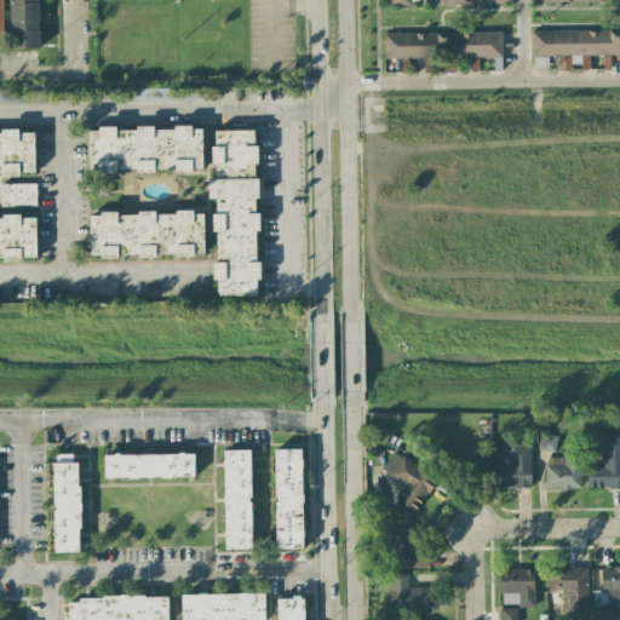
[(38,0),(10,0),(11,49),(39,49),(38,0)]
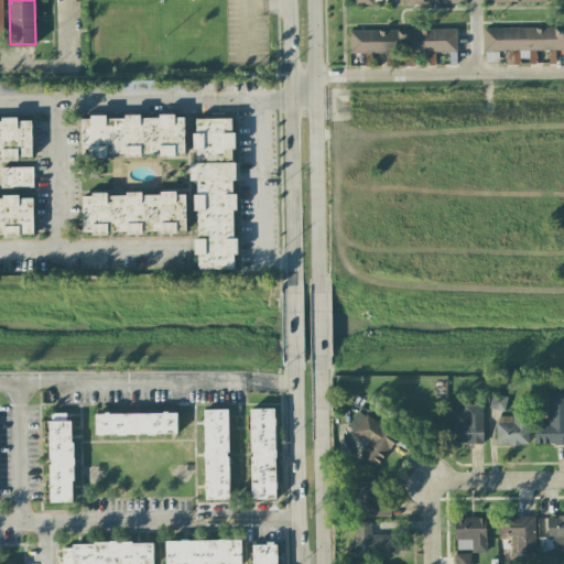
[(563,26),(484,29),(485,63),(498,63),(498,51),(506,51),(506,64),(519,64),(519,61),(531,61),(531,50),(563,50),(563,26)]
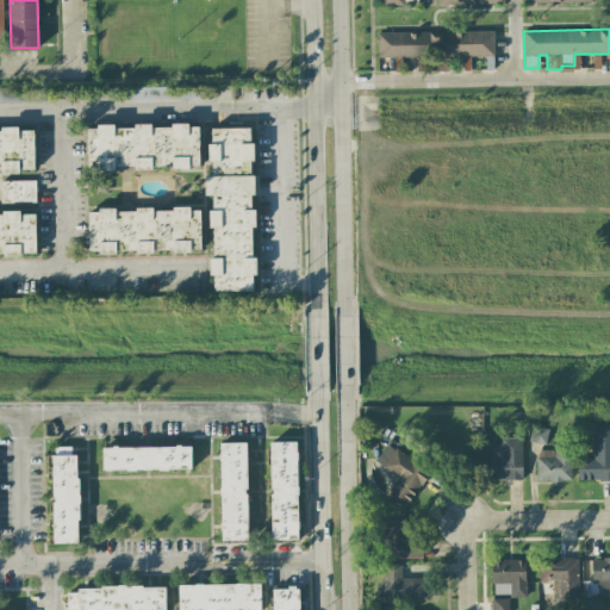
[(378,33),(378,57),(495,56),(493,32),(378,33)]
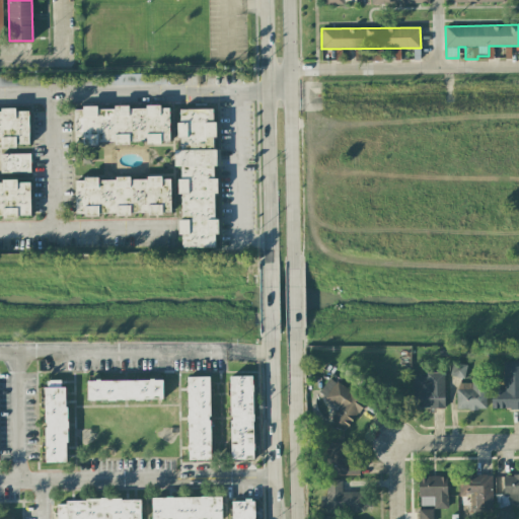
[(169,143),(169,106),(74,107),(74,136),(82,136),(82,144),(169,143)]
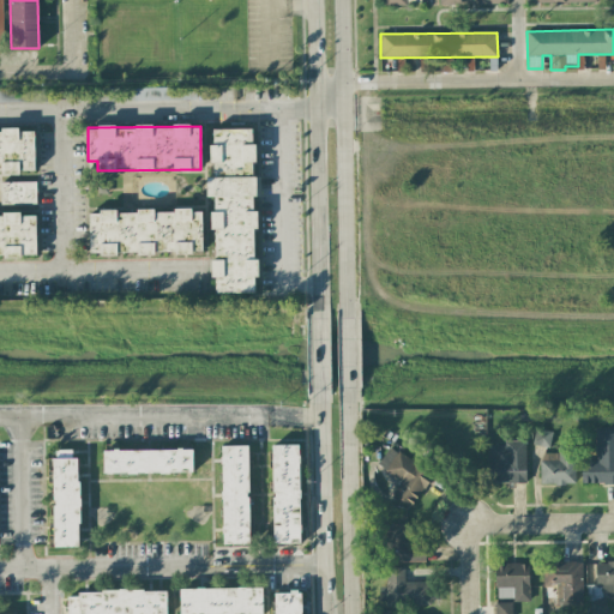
[(211,130),(211,178),(206,178),(206,197),(212,197),(212,293),(254,293),(253,277),(254,277),(254,128),(211,130)]
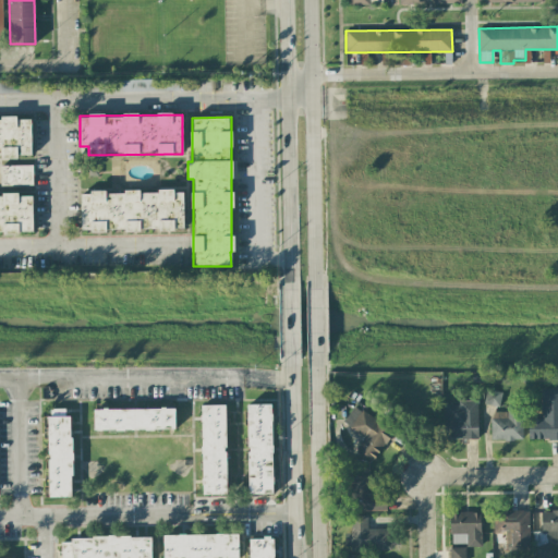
[(31,118),(0,118),(0,157),(32,157),(31,118)]
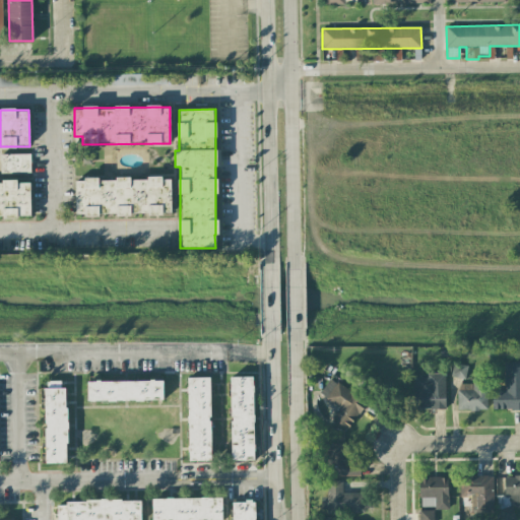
[(0,173),(30,173),(29,154),(0,154),(0,173)]
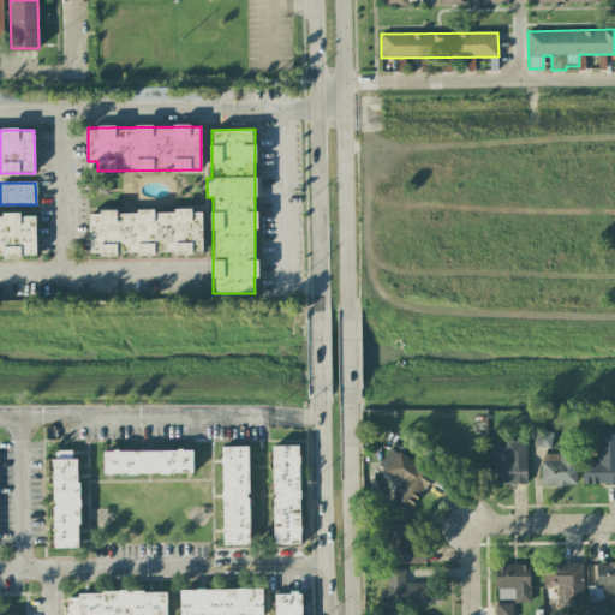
[(202,210),(89,213),(89,256),(117,255),(117,254),(202,252),(202,210)]
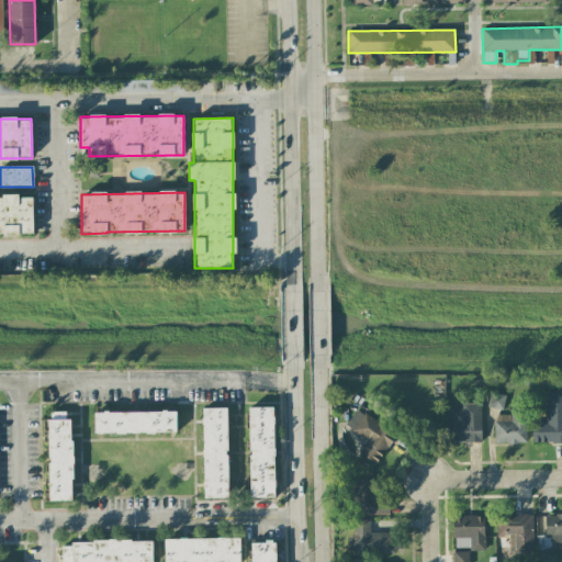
[(0,235),(33,235),(32,197),(0,197),(0,235)]
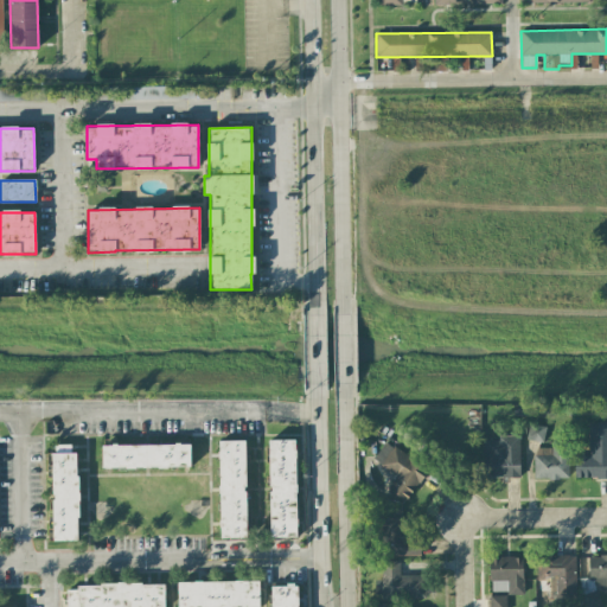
[(575,478),(606,477),(606,422),(588,423),(589,455),(575,457),(575,478)]
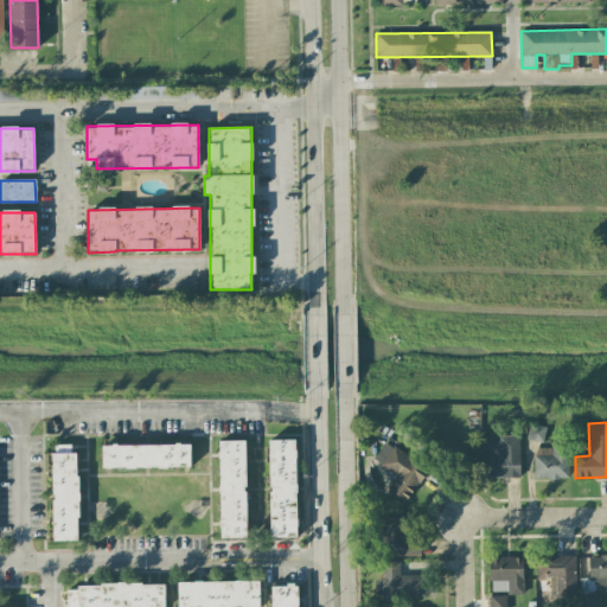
[(544,426),(528,426),(528,441),(544,442),(544,426)]
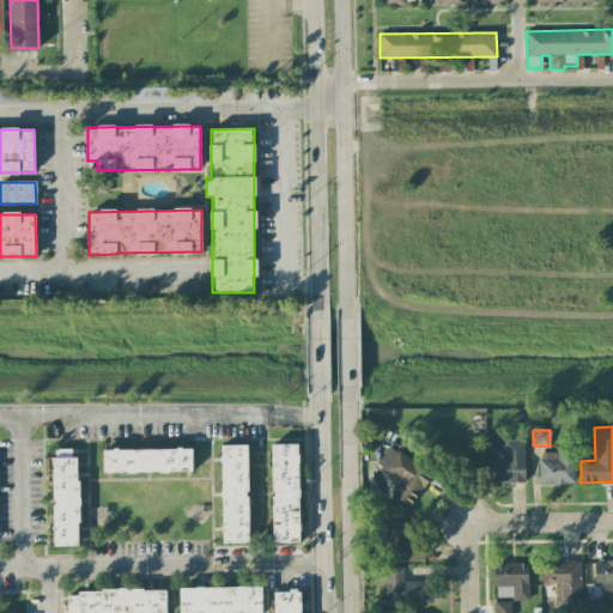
[(299,542),(299,442),(272,442),(272,542),(299,542)]
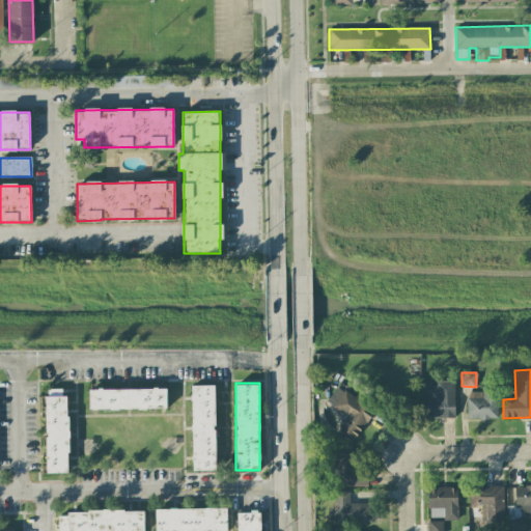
[(454,418),(454,383),(423,383),(422,417),(454,418)]
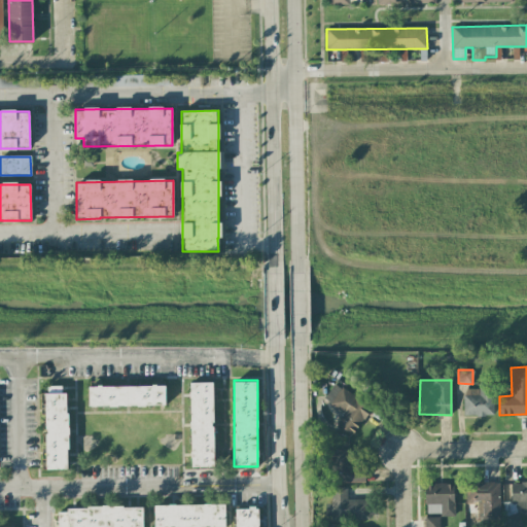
[(190,467),(214,467),(214,381),(189,381),(190,467)]
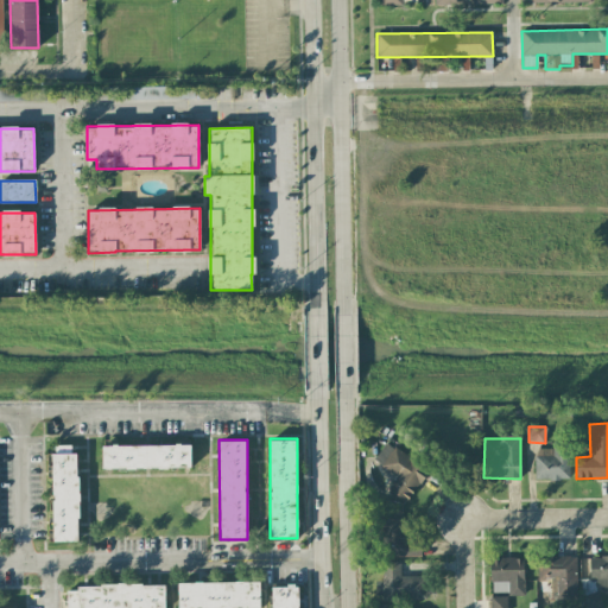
[(552,449),(536,449),(534,480),(569,480),(569,442),(553,442),(552,449)]
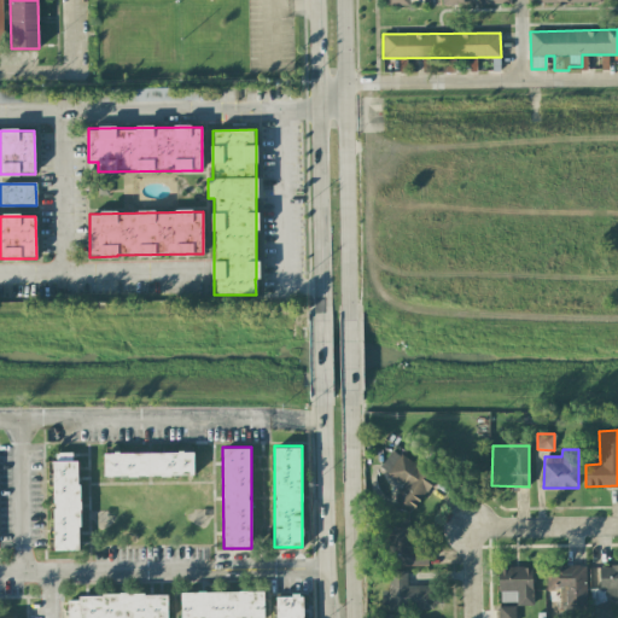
[(379,470),(403,483),(394,500),(414,512),(435,476),(390,450),(379,470)]
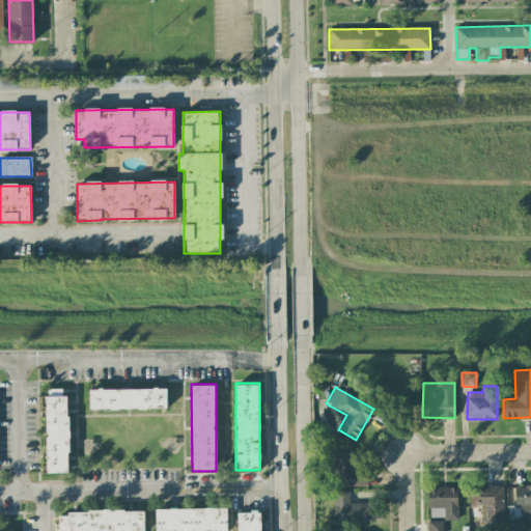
[(88,388),(88,409),(166,409),(166,388),(88,388)]
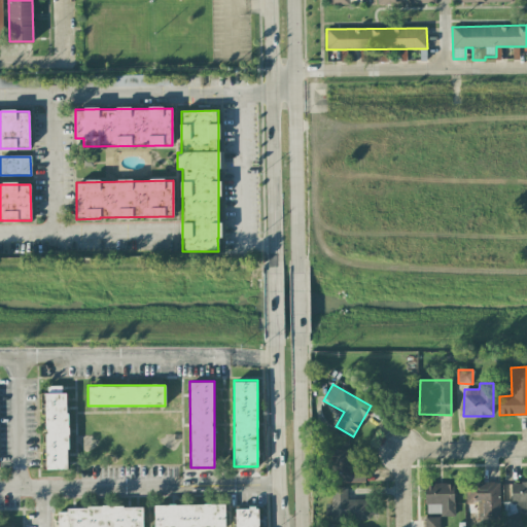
[(45,469),(68,468),(67,386),(44,386),(45,469)]
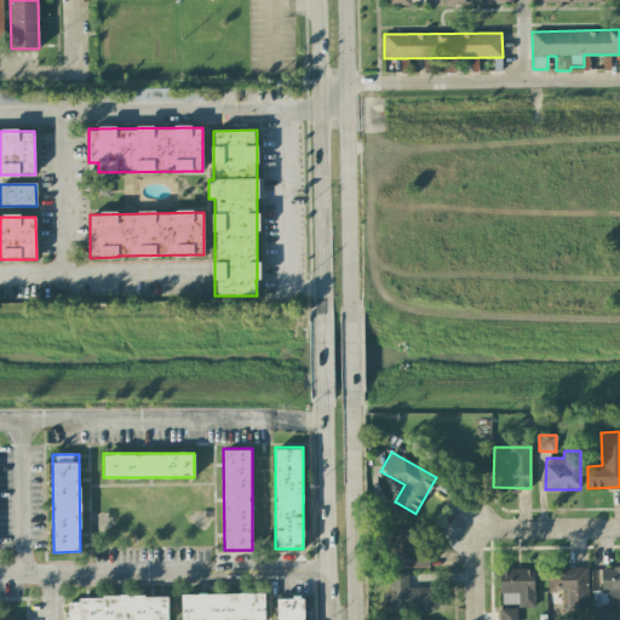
[(430,568),(430,547),(424,547),(424,529),(390,529),(389,568),(430,568)]
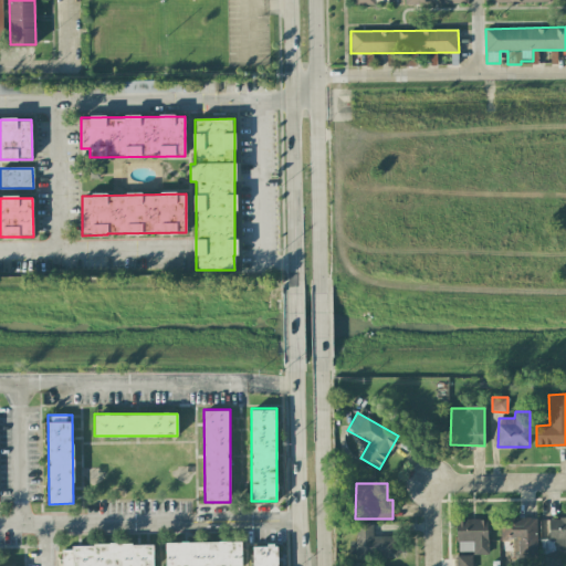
[(536,561),(537,519),(501,517),(500,559),(536,561)]
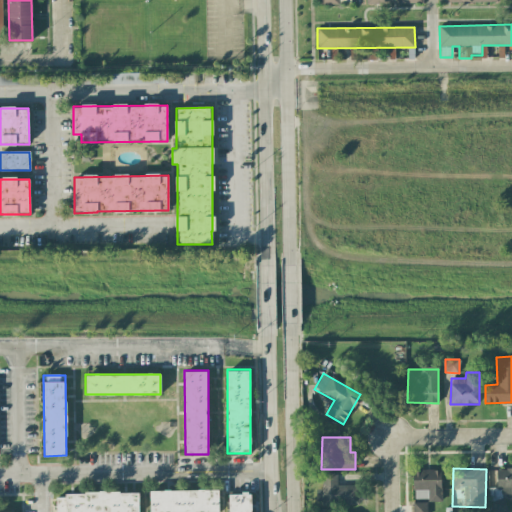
[(511,499),(511,468),(496,469),(496,487),(490,488),(490,511),(505,511),(506,500),(511,499)]
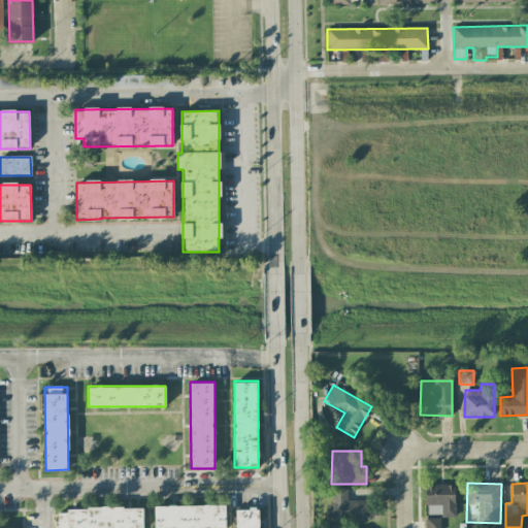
[(455,485),(426,484),(426,516),(455,516),(455,485)]
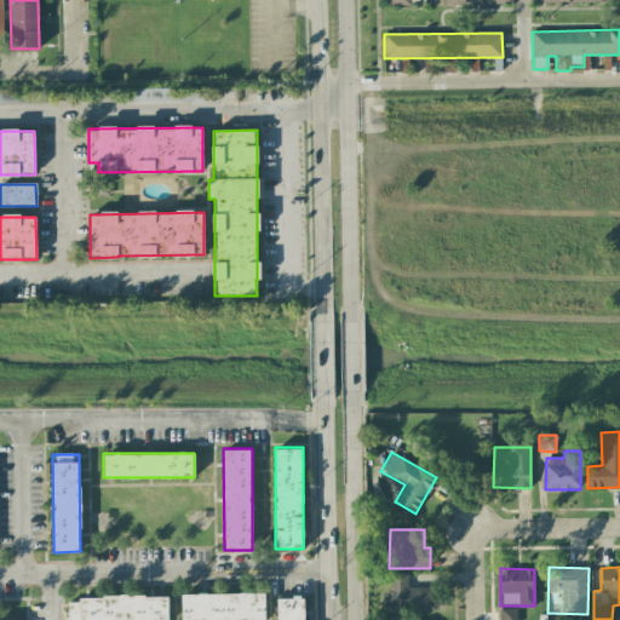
[(435,612),(435,586),(408,587),(408,572),(388,572),(388,592),(383,592),(383,612),(435,612)]
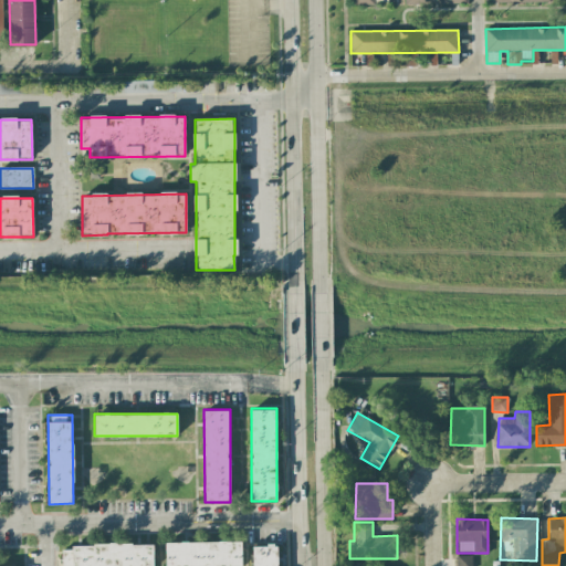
[(242,565),(242,542),(165,542),(165,565),(242,565)]
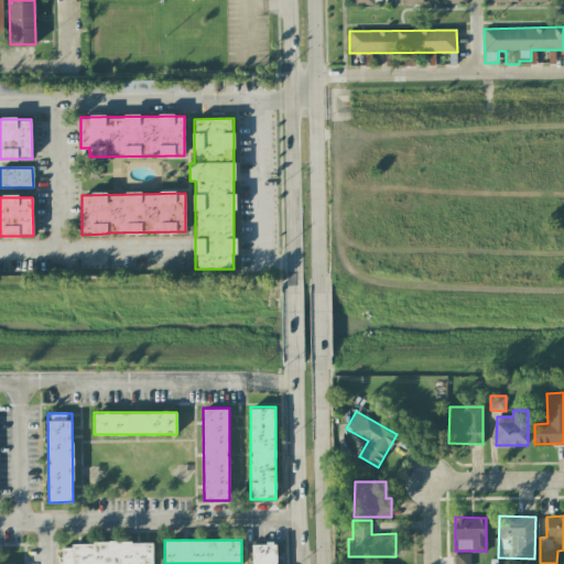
[(153,563),(153,542),(61,542),(61,563),(153,563)]
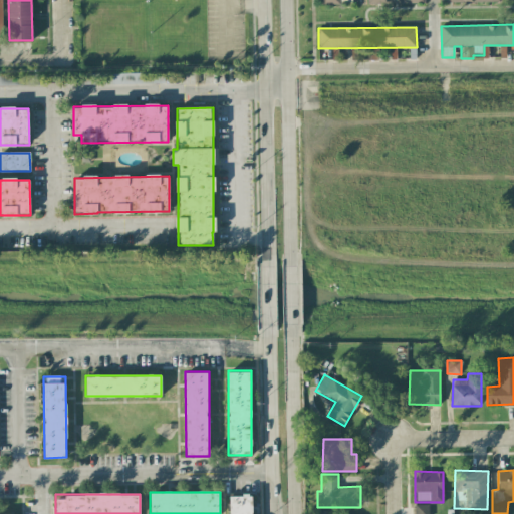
[(230,495),(230,513),(253,513),(253,495),(230,495)]
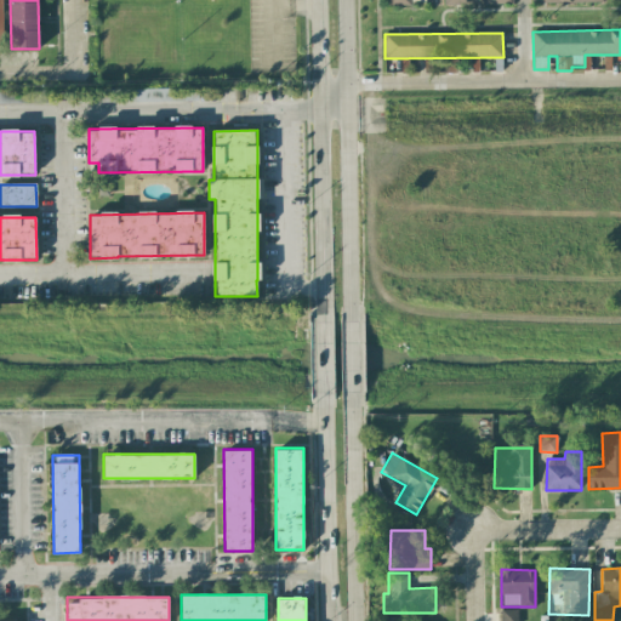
[(517,620),(518,609),(501,610),(500,620),(517,620)]
